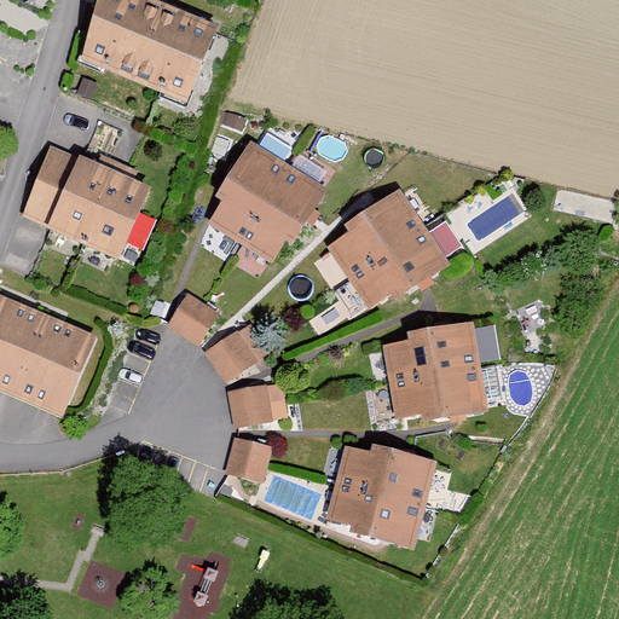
[(154,0),(97,0),(82,51),(190,96),(218,28),(179,11),(162,4),(154,0)]
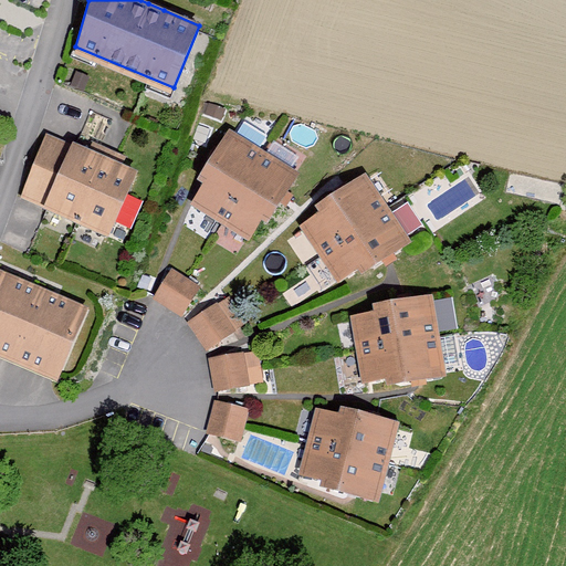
[(299,169),(227,126),(215,147),(198,175),(203,178),(192,197),(252,232),(263,215),(269,218),(283,195),(299,169)]
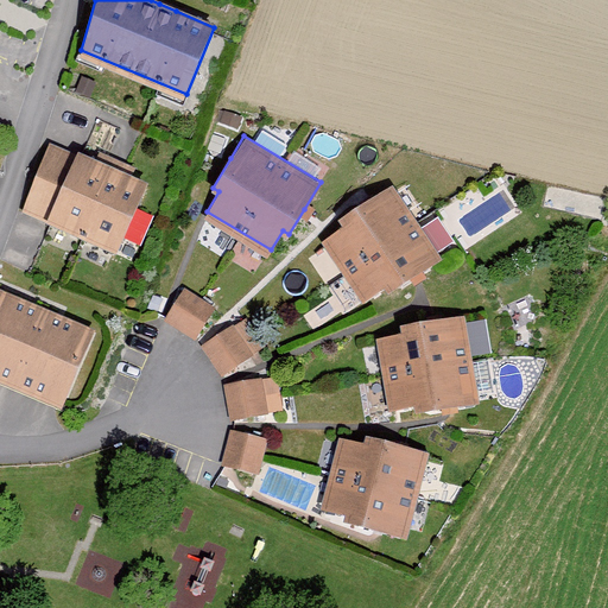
[(99,163),(51,143),(21,214),(118,253),(146,182),(125,173),(99,163)]
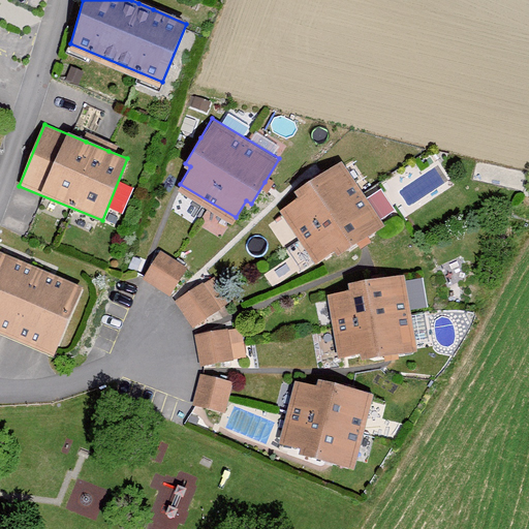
[(382,225),(340,159),(319,173),(296,188),(302,196),(284,208),(316,258),(334,247),(338,254),(364,238),(382,225)]
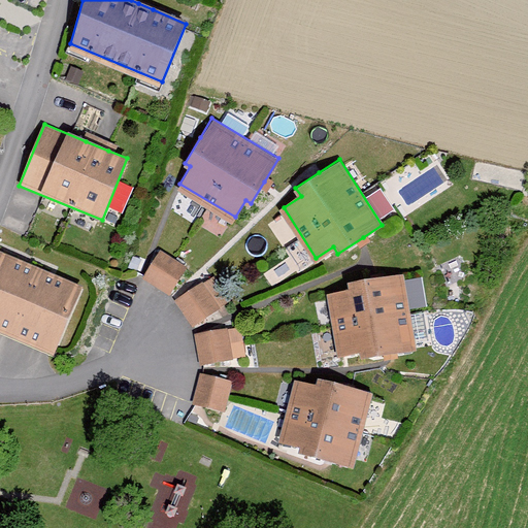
[(161,250),(143,277),(170,294),(188,266),(161,250)]
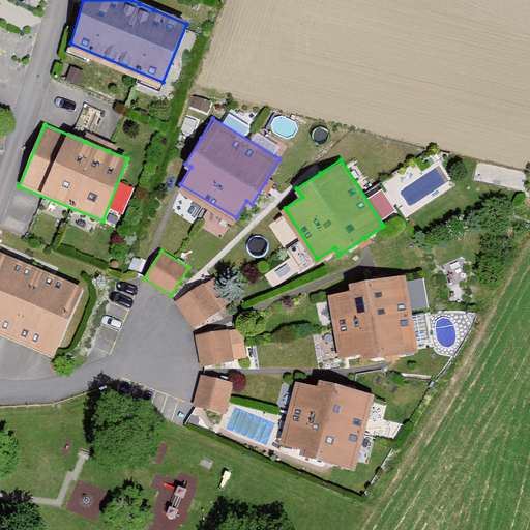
[(40,269),(0,252),(0,329),(13,335),(40,269)]
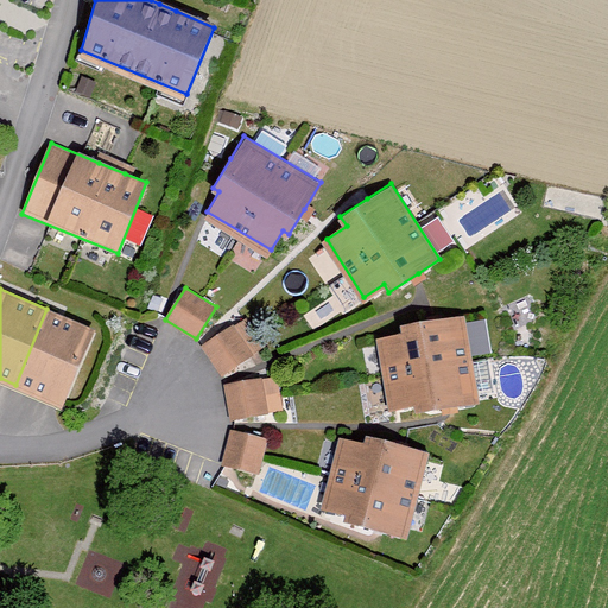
[(97,330),(46,309),(16,385),(65,406),(97,330)]
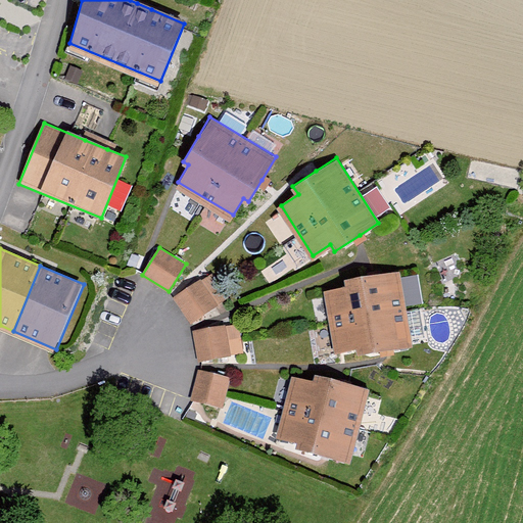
[(363,278),(344,281),(345,288),(324,291),(334,353),(355,349),(357,357),(382,352),(413,346),(399,272),(363,278)]
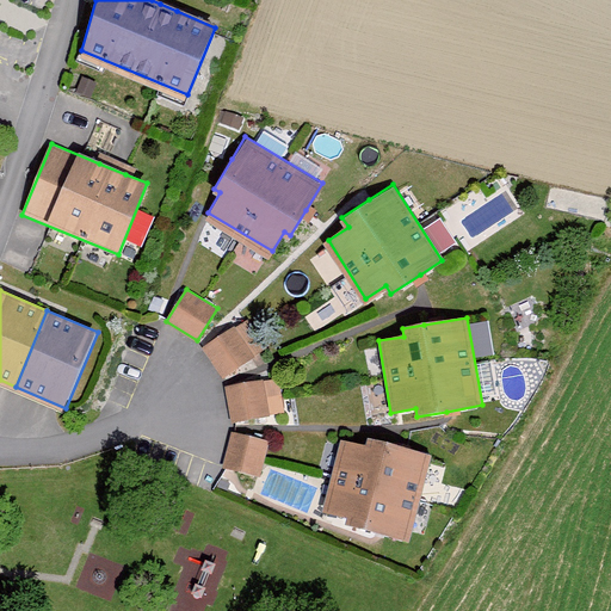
[(255,356),(235,325),(202,346),(223,377),(255,356)]
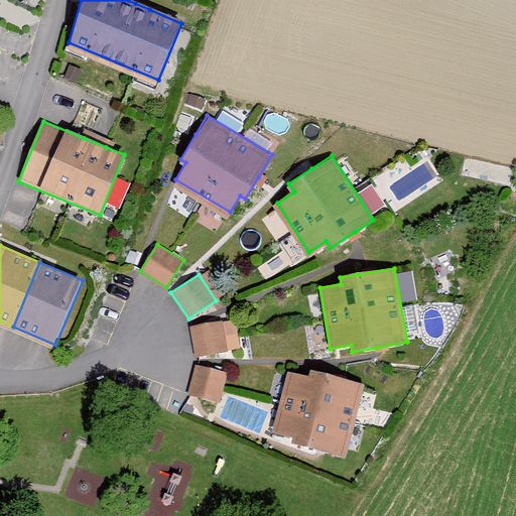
[(229,351),(224,319),(190,326),(196,356),(229,351)]
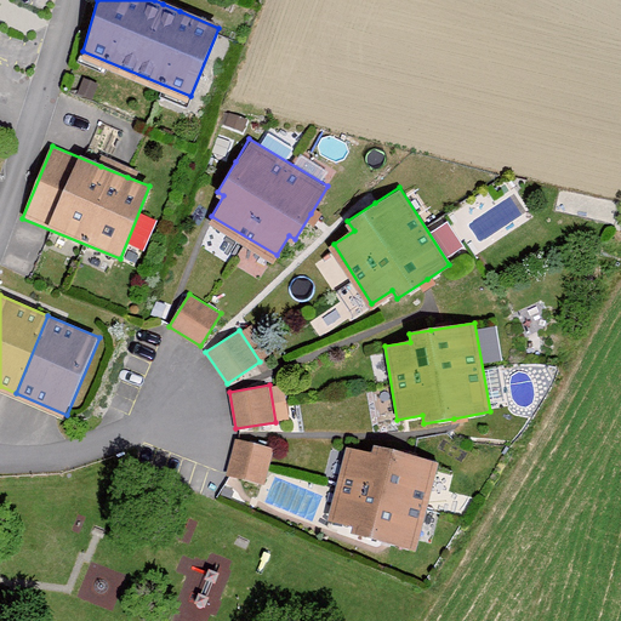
[(265,483),(274,448),(237,438),(227,473),(265,483)]
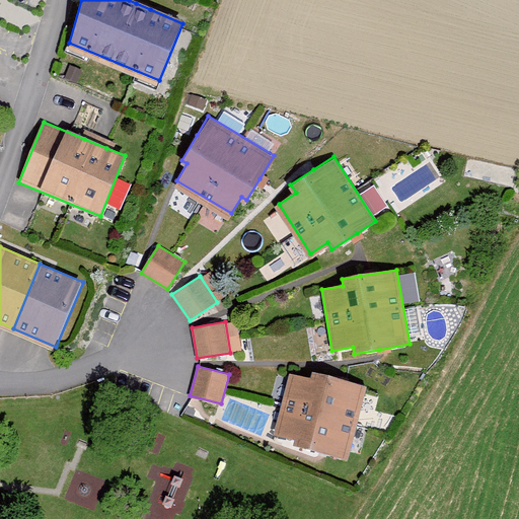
[(337,377),(314,373),(313,379),(288,373),(276,429),(298,434),(297,443),(321,448),(348,454),(364,384),(337,377)]
